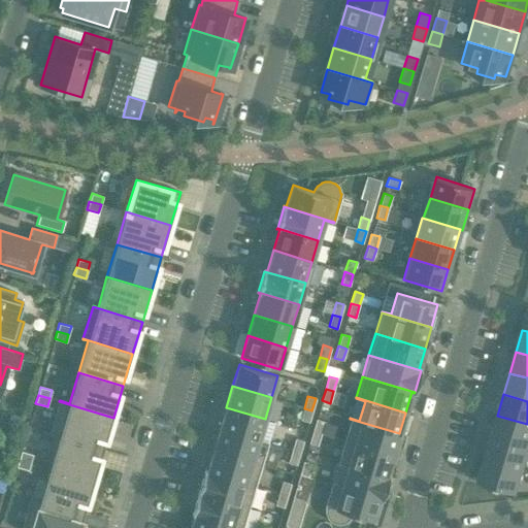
[(59,401),(50,433),(104,450),(113,418),(59,401)]
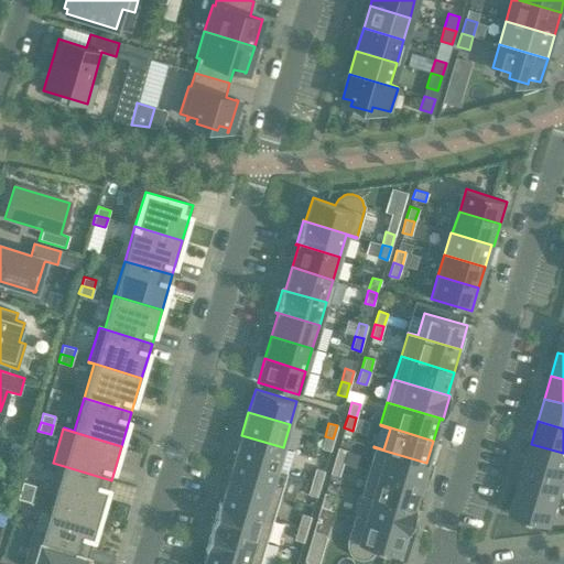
[(241,435),(235,457),(277,469),(283,447),(241,435)]
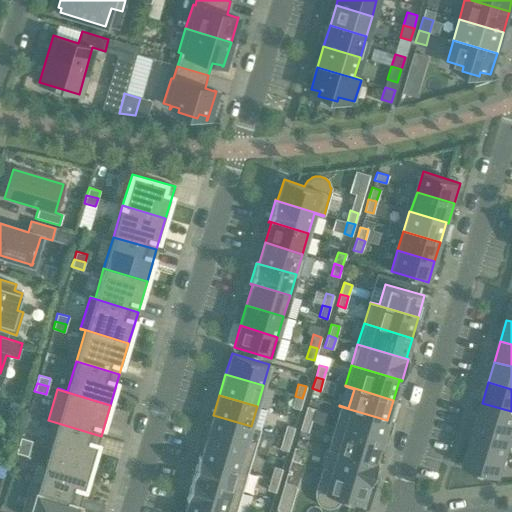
[(295,396),(291,408),(299,410),(302,398),(295,396)]
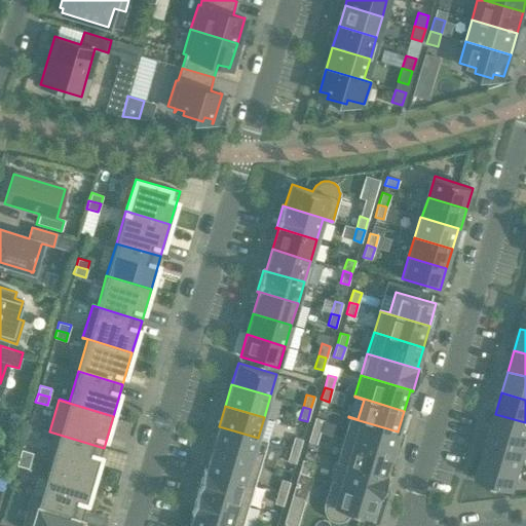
[(489,436),(525,446),(525,422),(495,414),(489,436)]
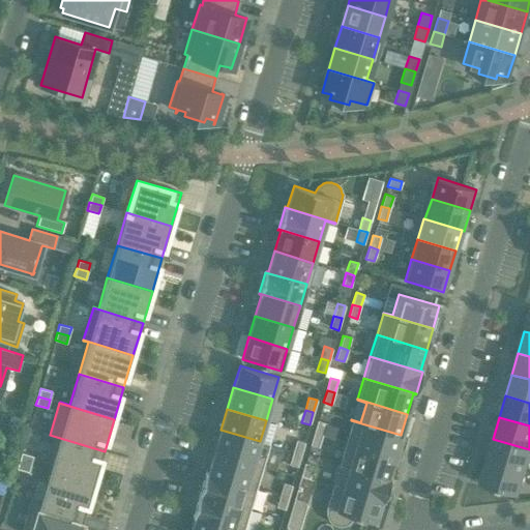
[(314,433),(322,435),(325,423),(318,420),(314,433)]
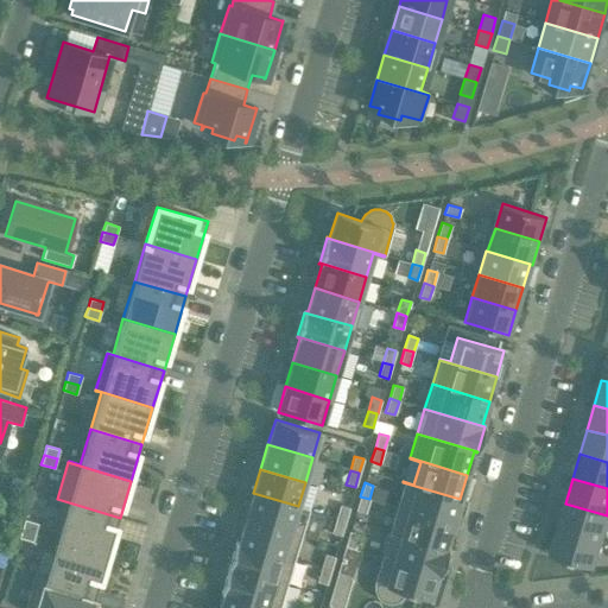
[(396,507),(453,524),(460,499),(403,482),(396,507)]
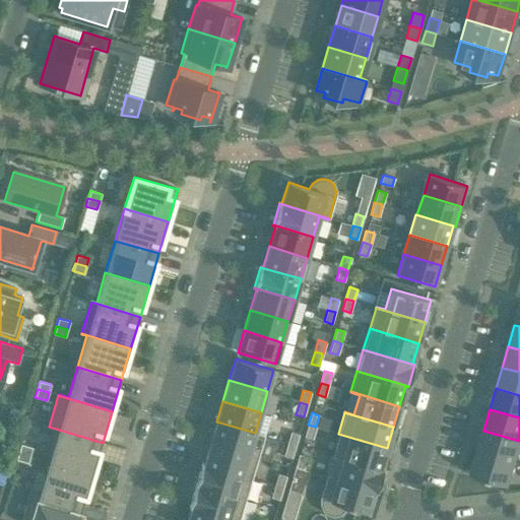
[(210,443),(258,457),(264,436),(255,433),(216,421),(210,443)]
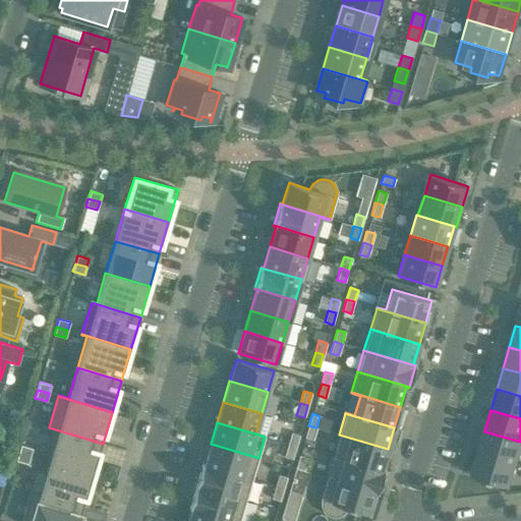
[(313,440),(316,427),(308,425),(305,438),(313,440)]
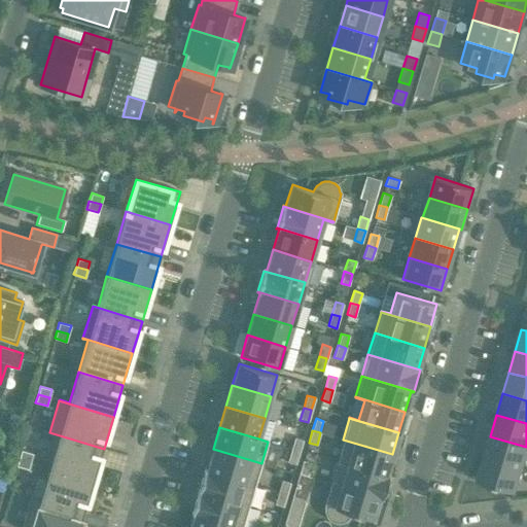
[(94,481),(104,449),(49,432),(49,433),(59,436),(49,467),(94,481)]
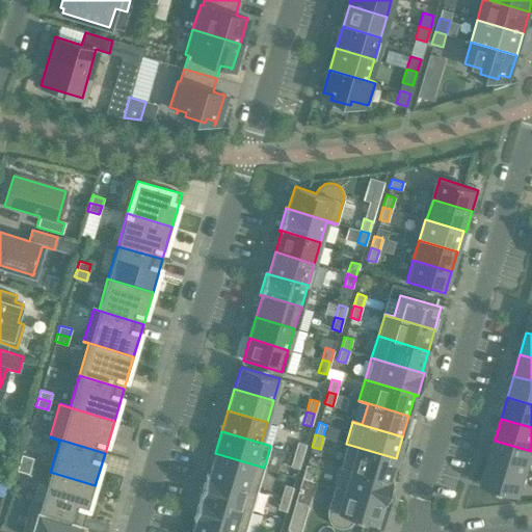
[(487,462),(527,474),(531,455),(531,451),(495,441),(487,462)]
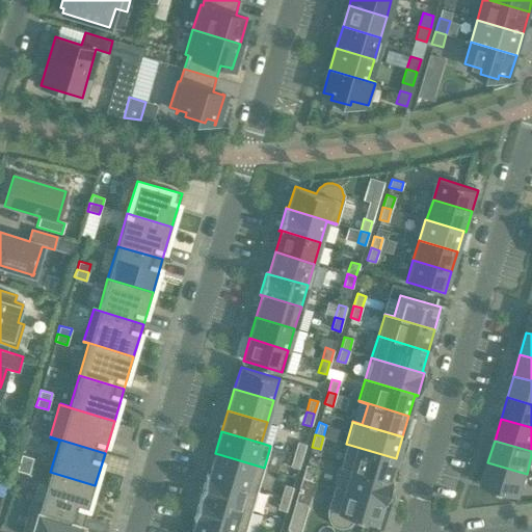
[(294,454),(302,456),(306,445),(297,442),(294,454)]
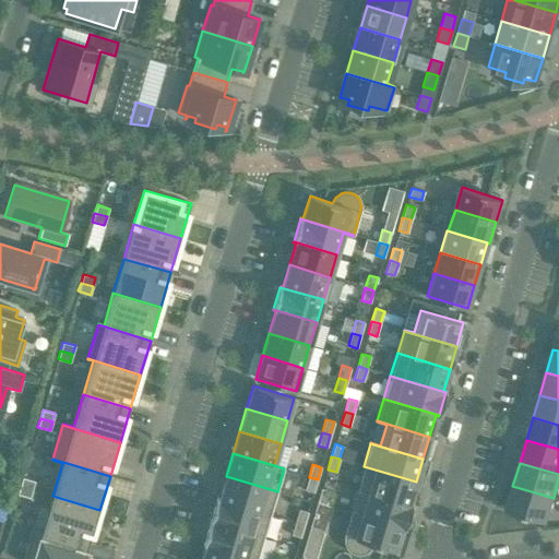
[(357,488),(409,503),(416,482),(364,466),(357,488)]
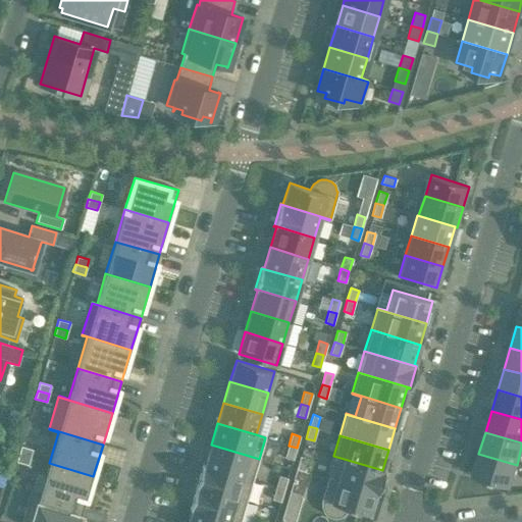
[(205,466),(252,479),(259,459),(211,445),(205,466)]
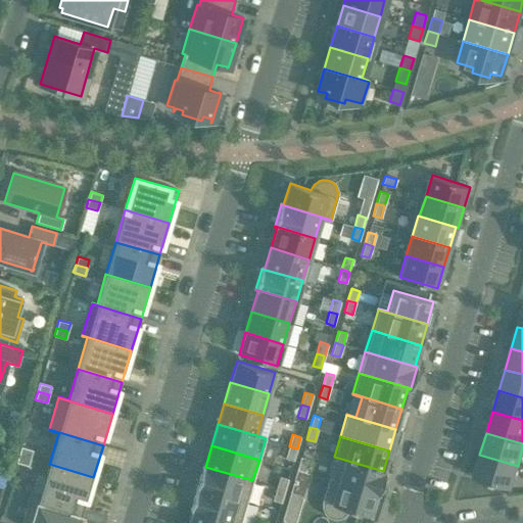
[(18,455),(30,458),(33,450),(20,446),(18,455)]
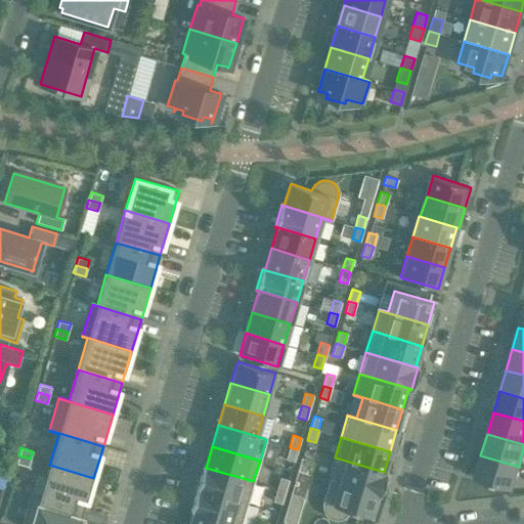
[(294,462),(298,449),(290,447),(287,459),(294,462)]
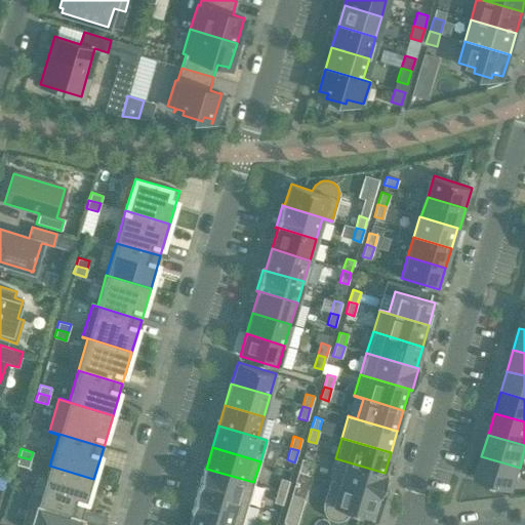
[(30,459),(18,456),(16,465),(28,468),(30,459)]
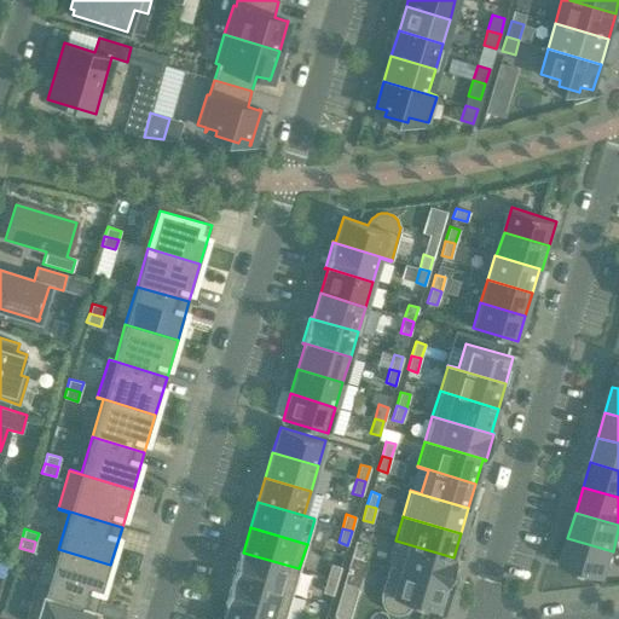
[(560,563),(606,577),(613,551),(567,538),(560,563)]
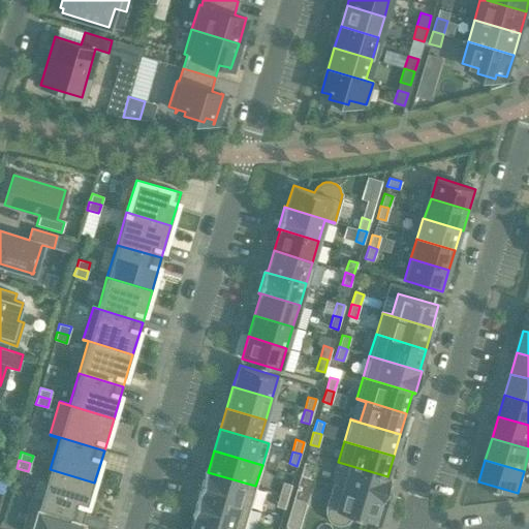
[(341,486),(383,498),(390,477),(387,476),(338,462),(337,463),(347,466),(341,486)]
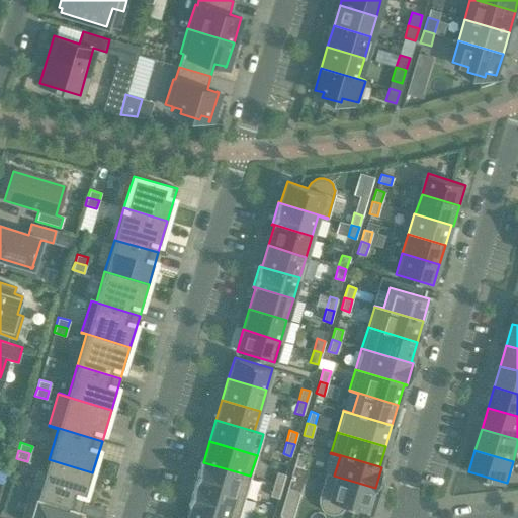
[(306,455),(297,453),(294,464),(303,467),(306,455)]
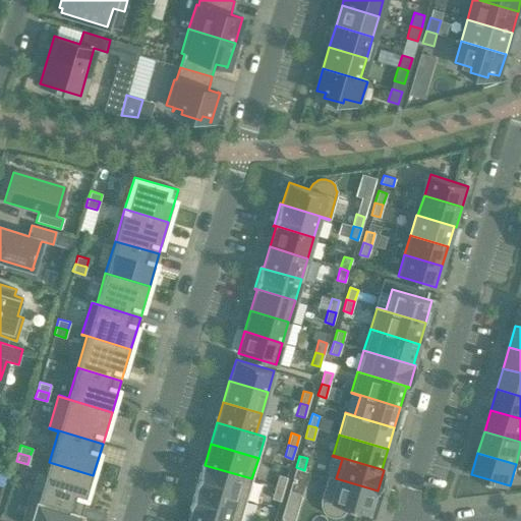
[(83,507),(93,475),(49,462),(40,493),(31,489),(31,490),(83,507)]
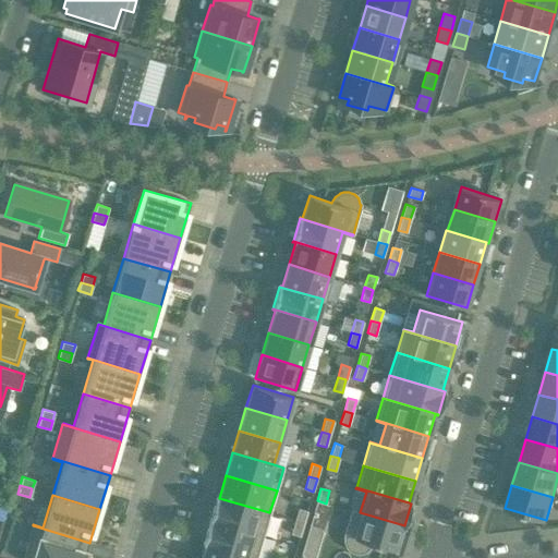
[(209,520),(263,536),(269,512),(219,498),(217,497),(209,520)]
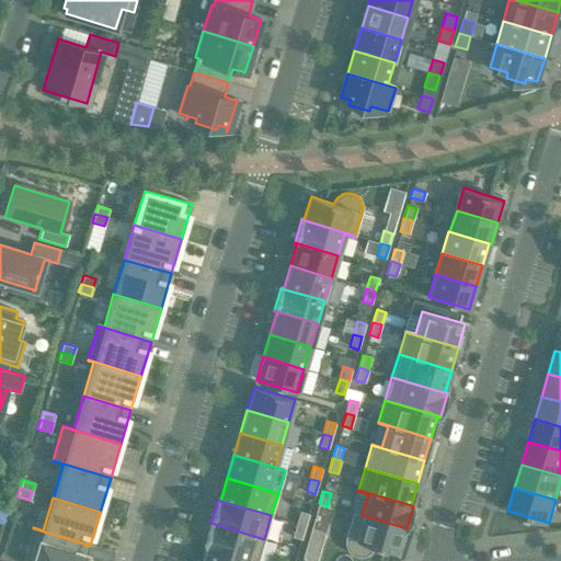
[(300,512),(297,524),(305,527),(309,514),(300,512)]
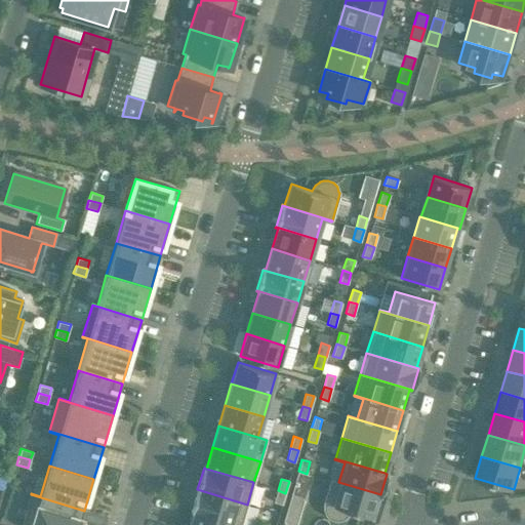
[(333,520),(337,521),(338,520),(342,519),(344,519),(347,516),(348,515),(350,512),(350,511),(371,517),(377,495),(379,496),(380,494),(338,482),(329,479),(322,502),(323,502),(323,505),(323,508),(323,510),(324,513),(325,514),(327,517),(329,518),(332,520),(333,520)]
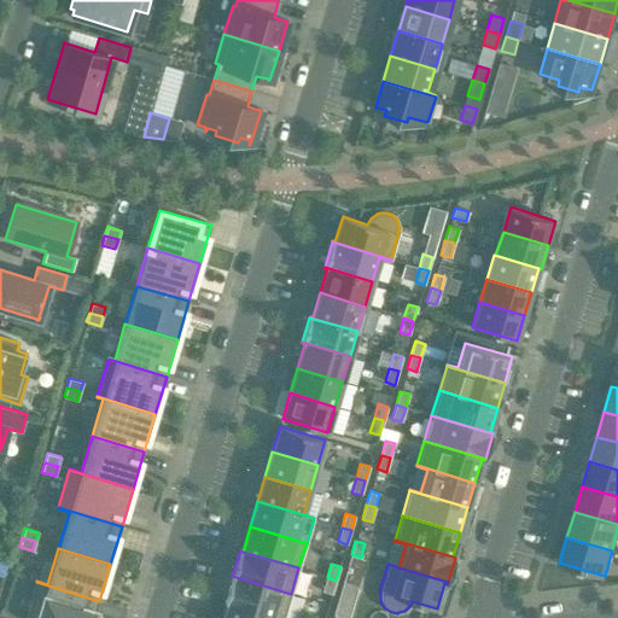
[(227,604),(277,617),(284,617),(291,594),(232,576),(225,602),(227,604)]
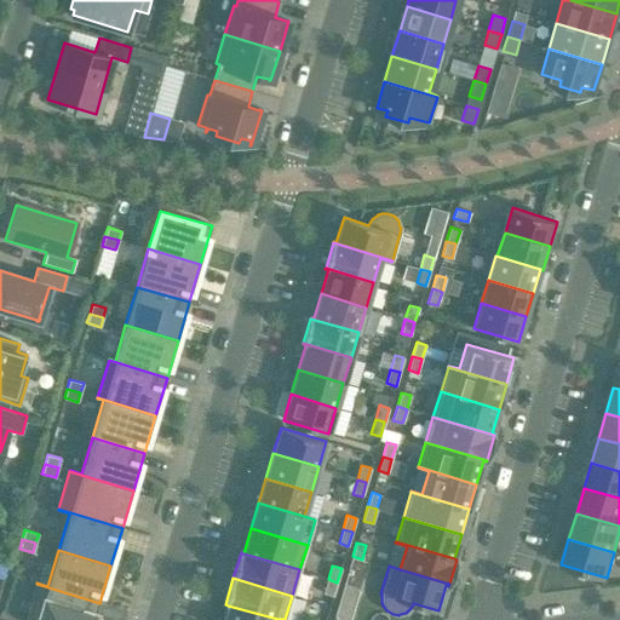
[(333,596),(337,583),(328,579),(323,593),(333,596)]
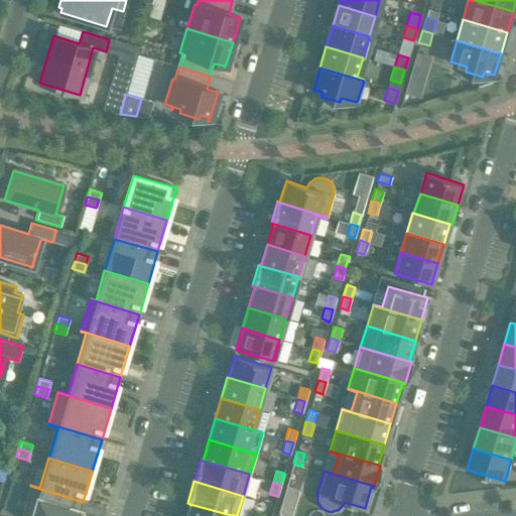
[(78,515),(83,502),(30,486),(20,515),(78,515)]
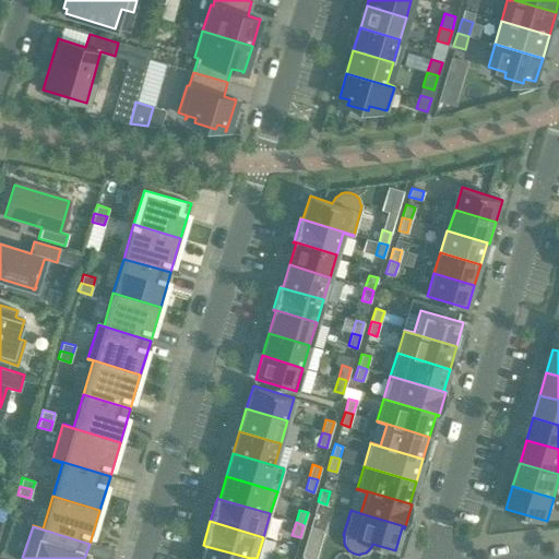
[(301,555),(316,558),(323,532),(310,527),(301,555)]
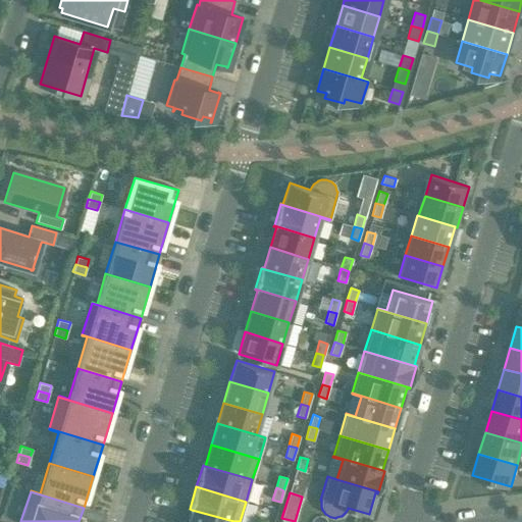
[(233,521),(192,510),(188,521),(233,521)]
